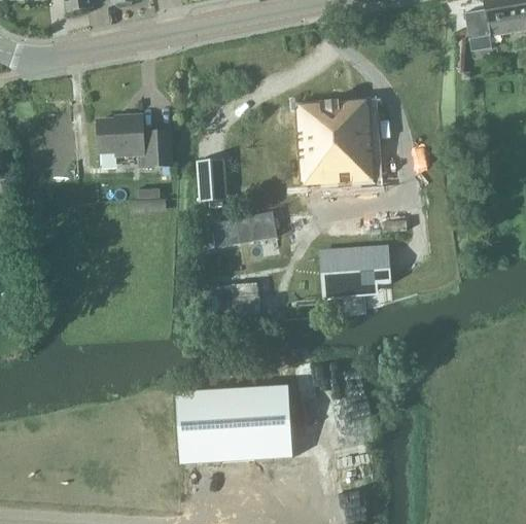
[(62,0),(64,10),(91,7),(90,0),(62,0)]
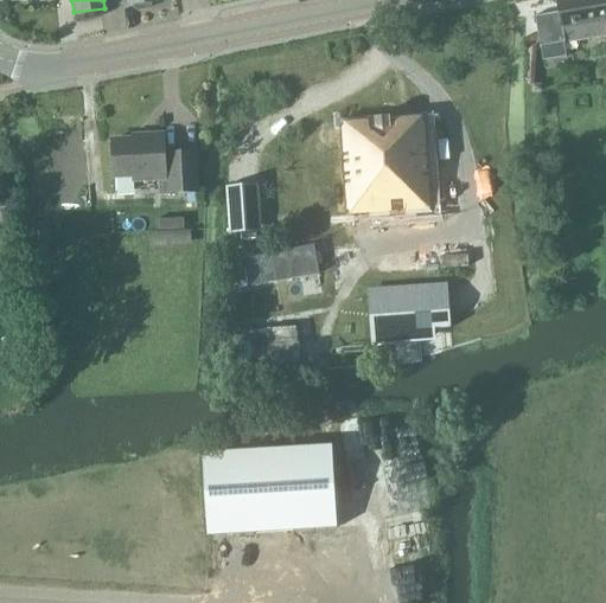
[(557,11),(534,14),(540,45),(563,42),(605,33),(605,0),(556,0),(557,11)]
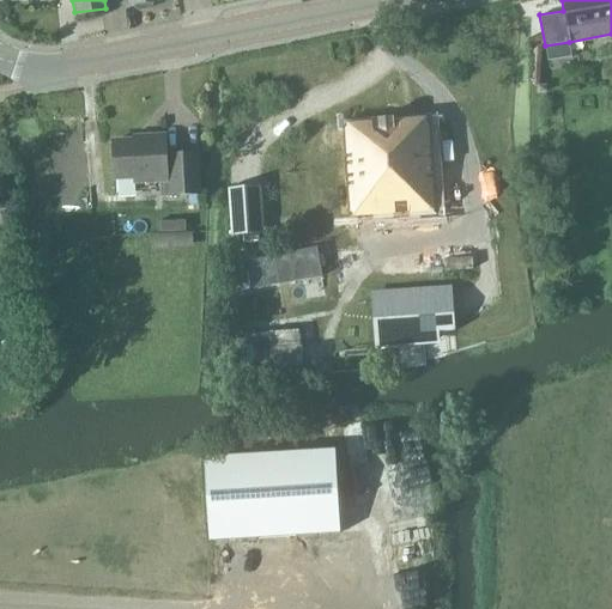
[(429,115),(343,121),(349,215),(373,213),(373,217),(435,213),(429,115)]
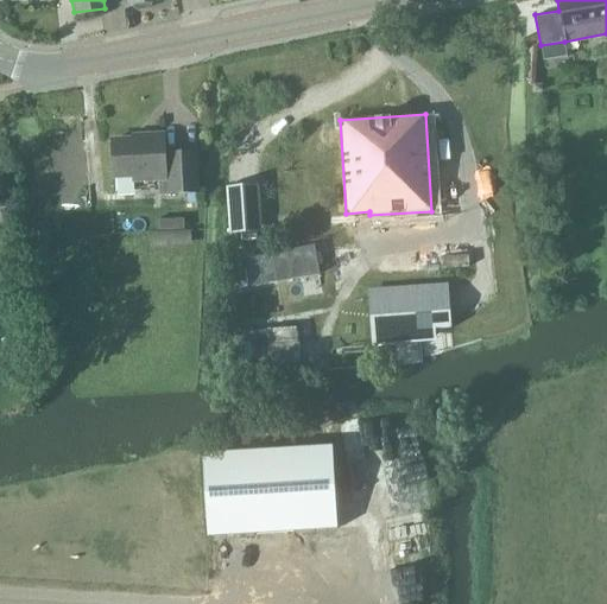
[(132,180),(159,178),(159,192),(200,190),(197,148),(163,151),(162,129),(143,131),(143,135),(112,137),(114,175),(130,173),(132,180)]
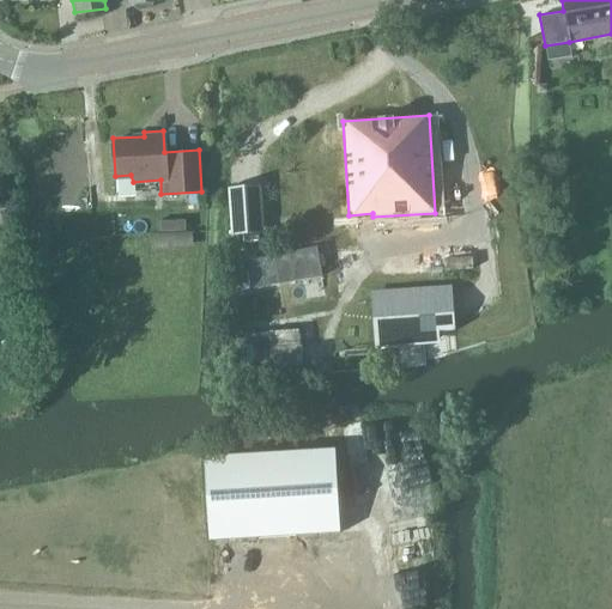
[(231,233),(264,232),(260,184),(228,187),(231,233)]
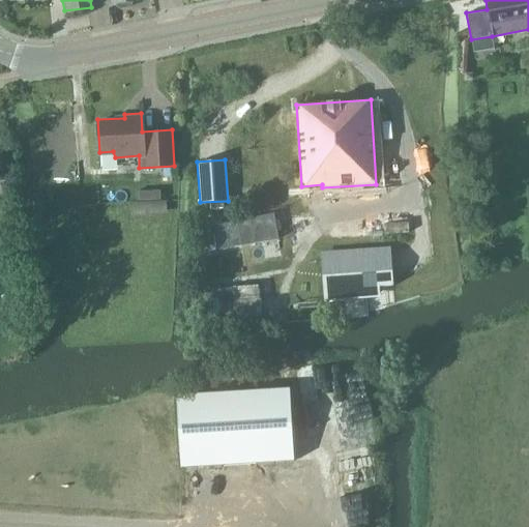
[(159,188),(135,191),(135,200),(159,199),(159,188)]
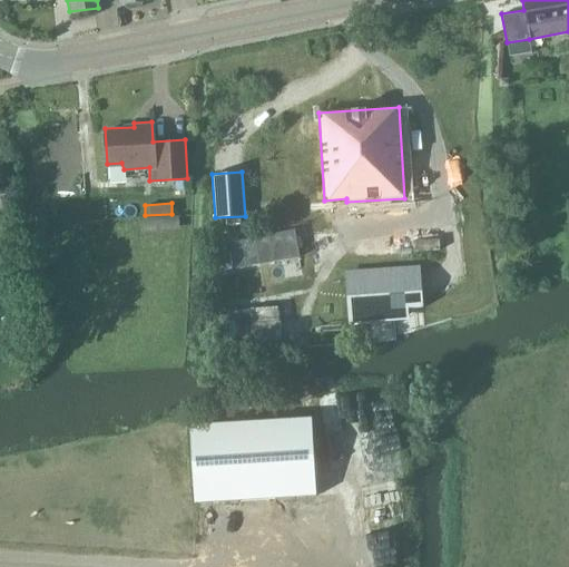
[(294,228),(228,241),(233,267),(300,255),(294,228)]
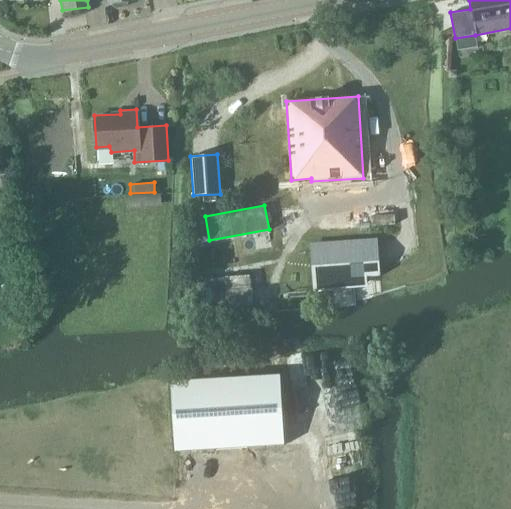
[(365,276),(378,275),(376,237),(350,239),(352,276),(365,276)]
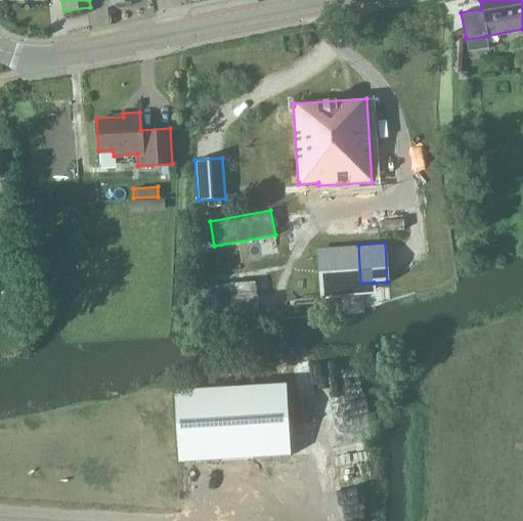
[(322,250),(324,267),(354,265),(353,248),(322,250)]
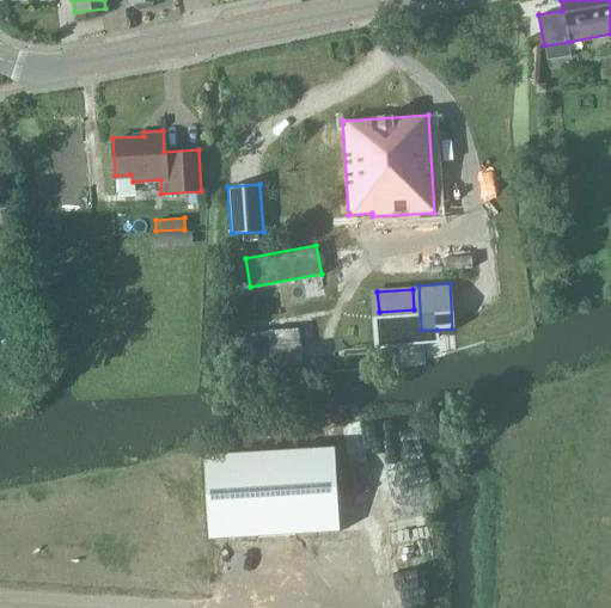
[(378,343),(396,342),(395,315),(377,317),(378,343)]
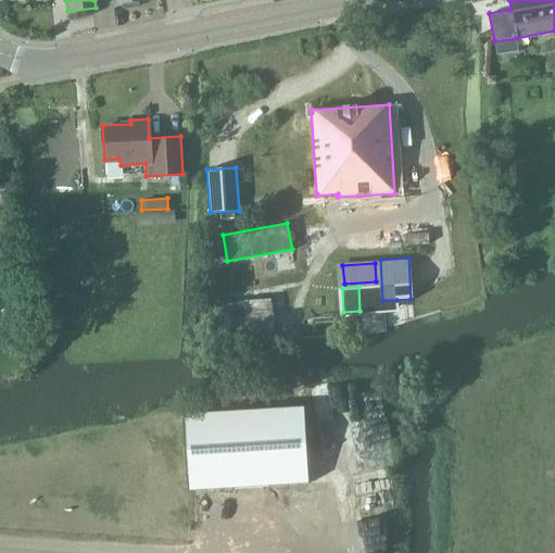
[(273,330),(270,298),(243,300),(243,301),(230,302),(229,294),(214,296),(217,332),(234,331),(232,328),(246,327),(247,332),(273,330)]
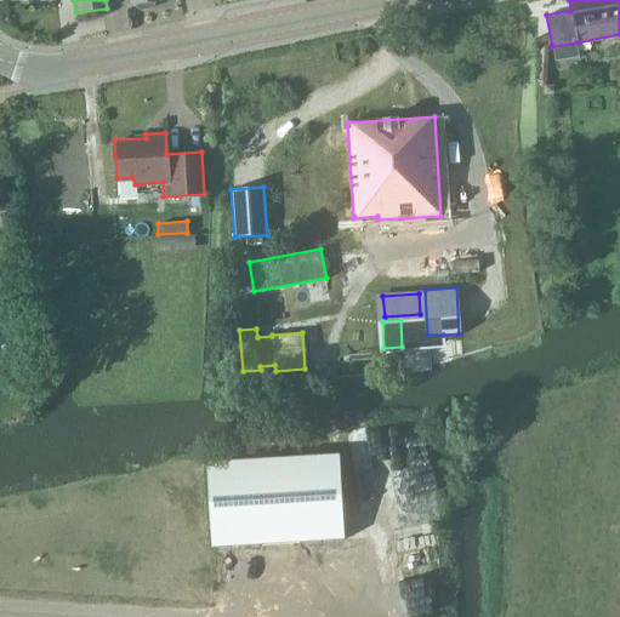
[(343,538),(339,453),(206,462),(211,546),(343,538)]
